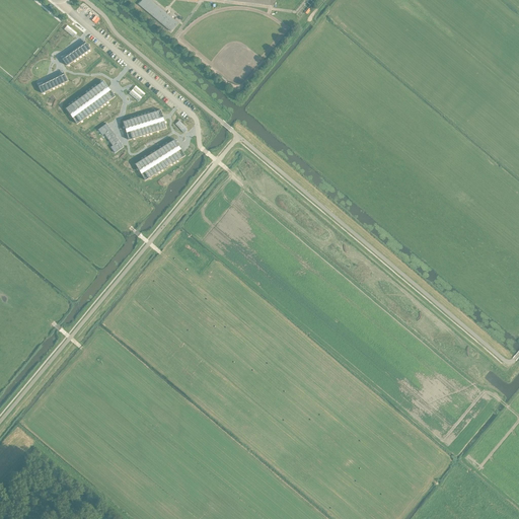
[(171,32),(178,23),(150,0),(143,0),(139,5),(171,32)]
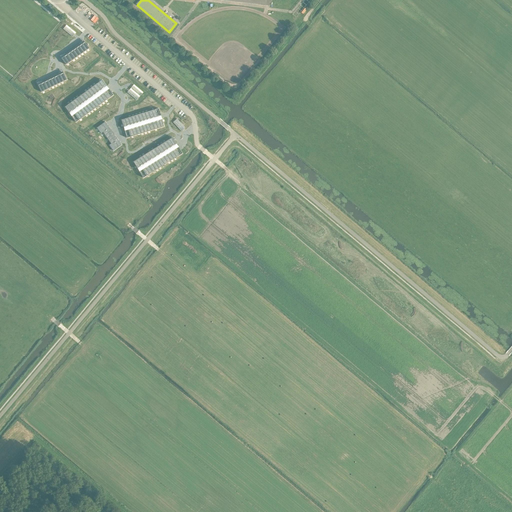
[(85,42),(61,58),(66,65),(89,48),(85,42)]
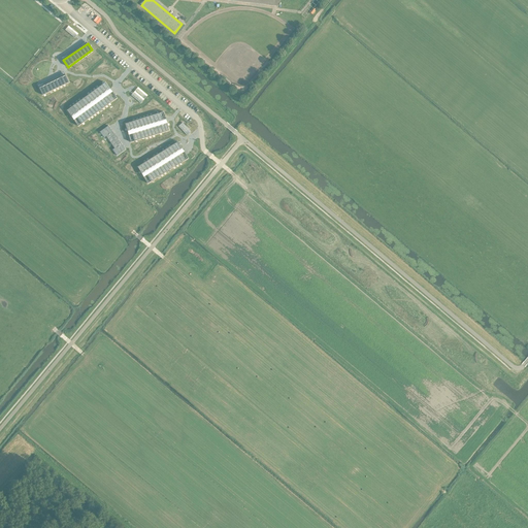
[(65,75),(39,88),(42,95),(69,83),(65,75)]
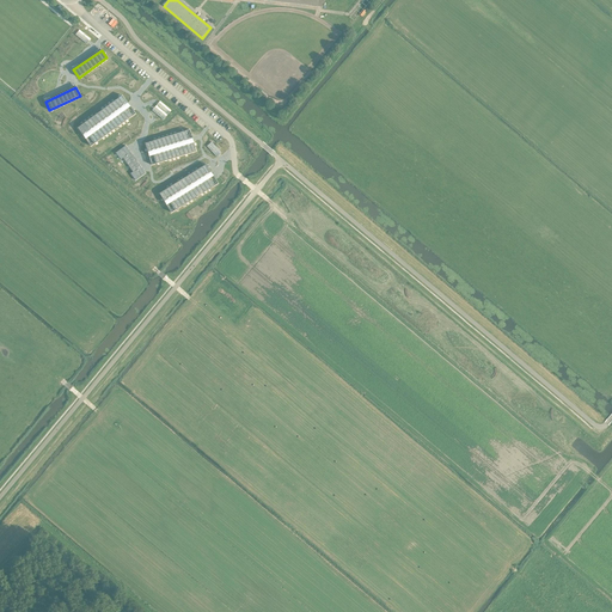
[(122,96),(78,128),(83,135),(128,103),(122,96)]
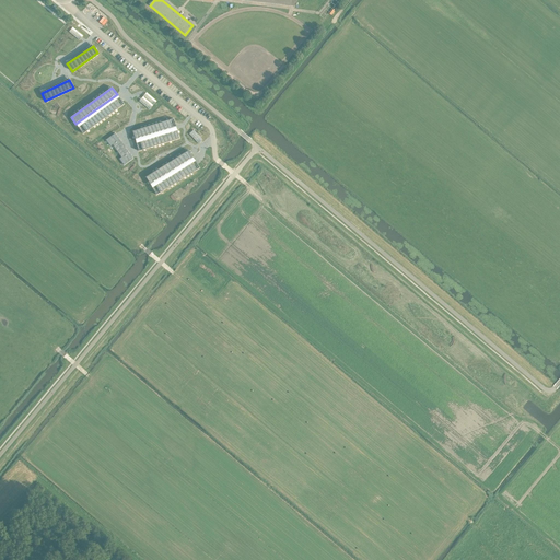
[(116,100),(81,125),(86,131),(120,106),(116,100)]
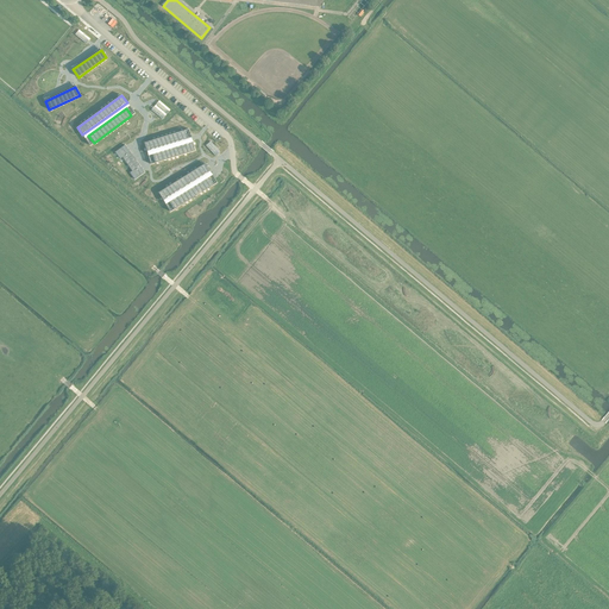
[(184,130),(144,143),(148,151),(187,139),(184,130)]
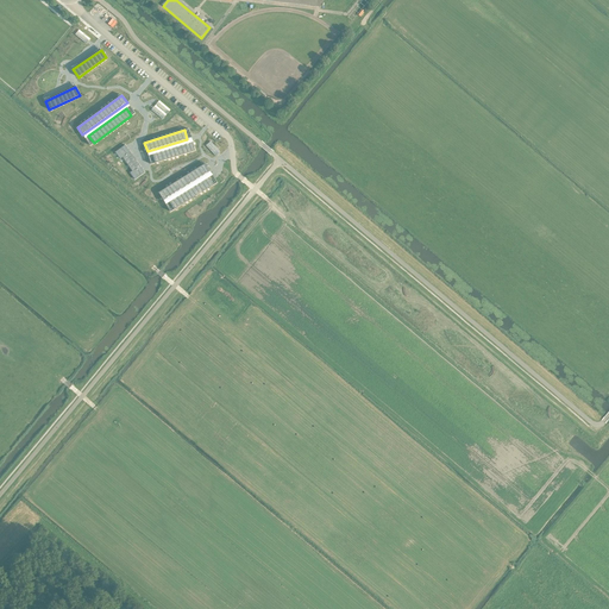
[(193,142),(152,154),(155,163),(195,151),(193,142)]
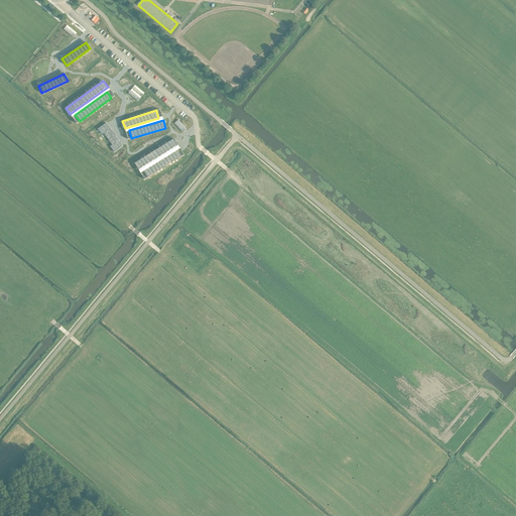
[(106,124),(98,130),(114,151),(122,145),(106,124)]
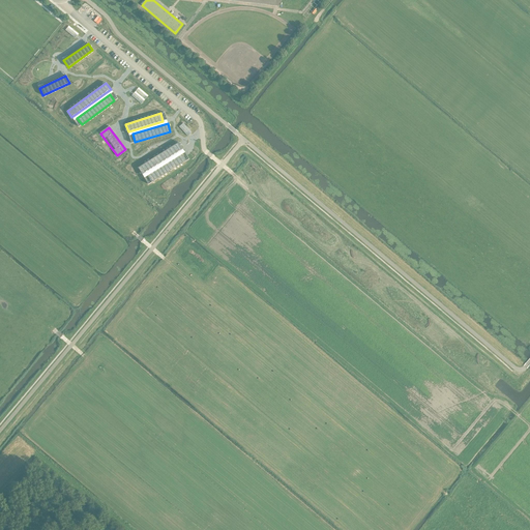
[(178,143),(138,168),(142,174),(182,149),(178,143)]
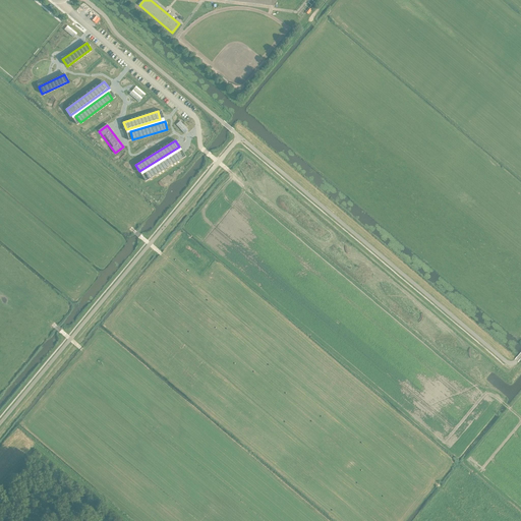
[(178,152),(145,172),(149,179),(182,158),(178,152)]
